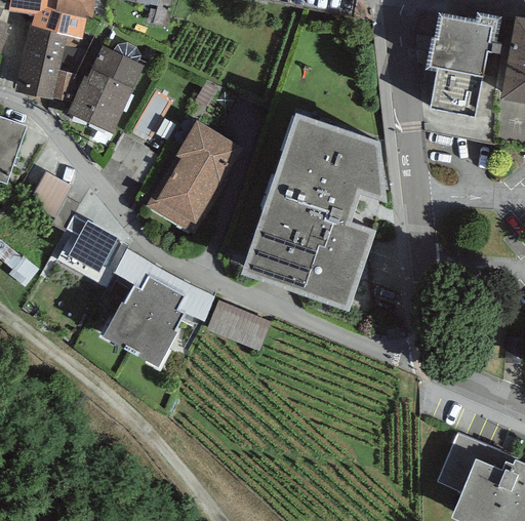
[(55,0),(10,0),(8,11),(33,14),(55,4),(55,0)]
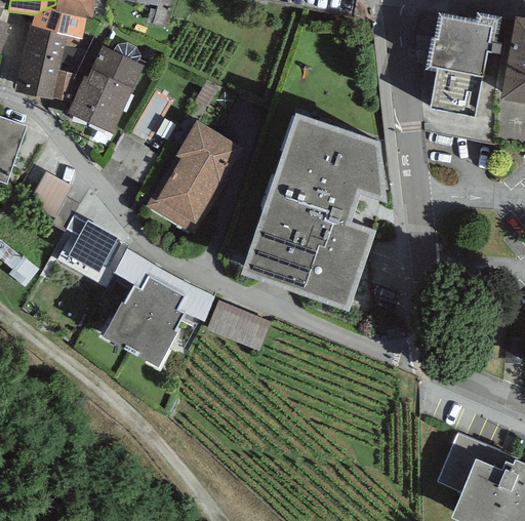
[(94,0),(55,0),(55,4),(33,14),(30,26),(67,35),(82,38),(86,15),(92,17),(94,0)]
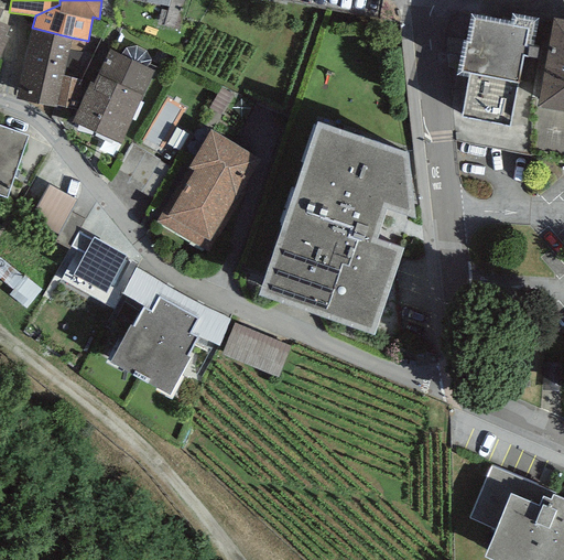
[(0,55),(8,36),(4,35),(9,25),(0,21),(0,14),(2,10),(0,8),(0,55)]
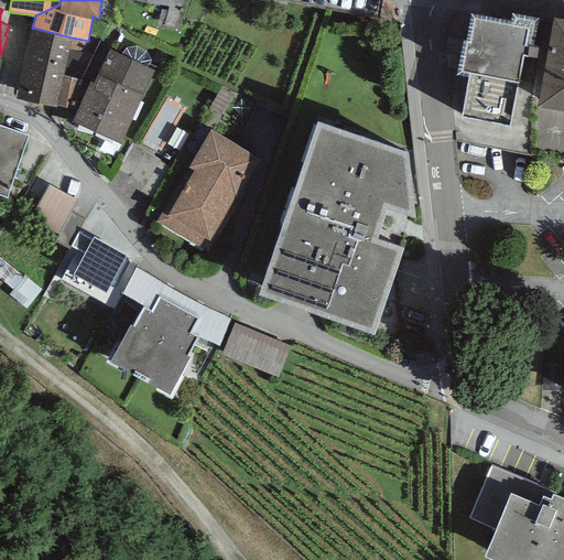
[(563,12),(553,10),(537,97),(563,101),(563,12)]
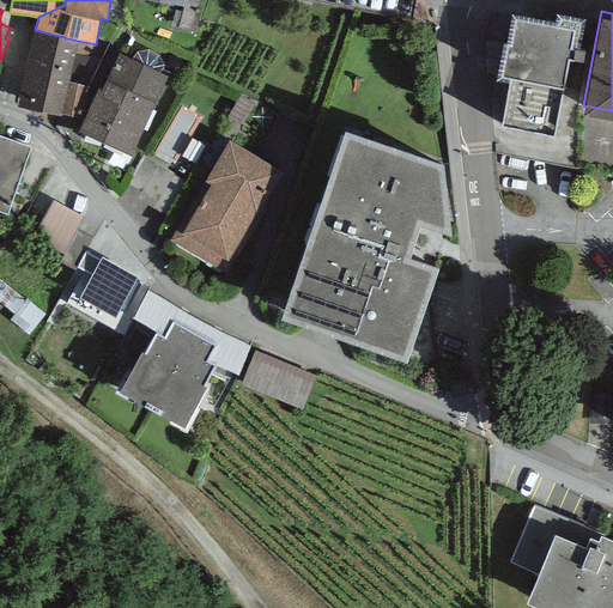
[(514,12),(502,70),(511,71),(502,122),(554,132),(576,24),(514,12)]
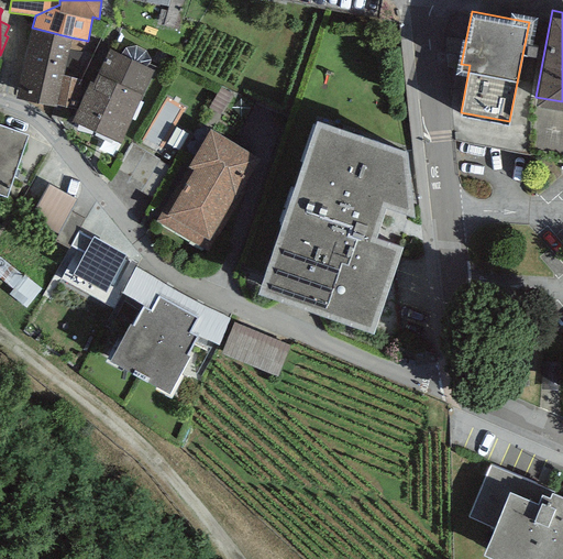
[(24,63),(64,72),(72,37),(32,28),(24,63)]
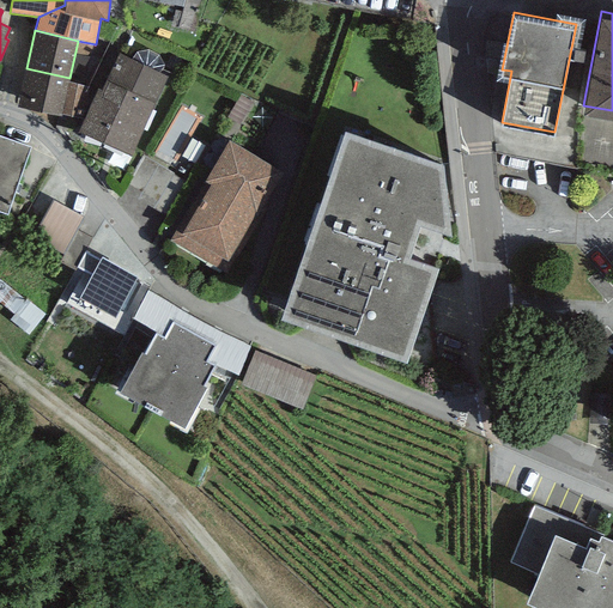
[(98,86),(78,129),(131,153),(167,77),(119,54),(102,89),(98,86)]
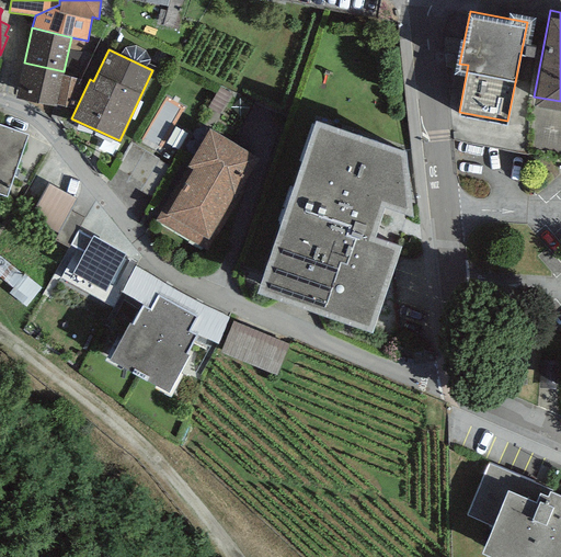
[(55,106),(56,104),(75,108),(81,80),(63,76),(64,71),(24,63),(16,98),(55,106)]
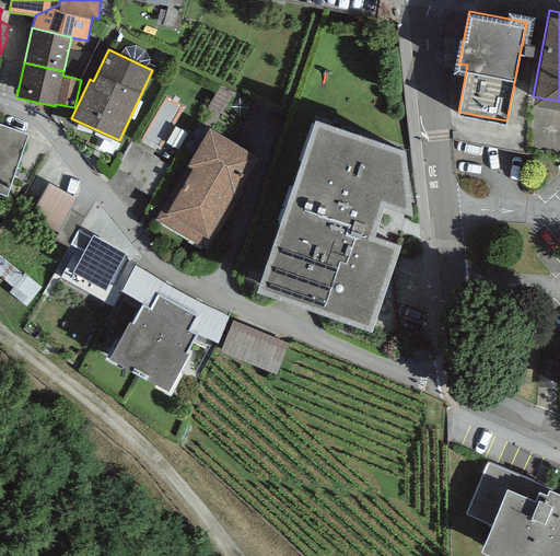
[(316,111),(259,284),(372,320),(399,238),(371,229),(383,193),(413,204),(405,140),(316,111)]
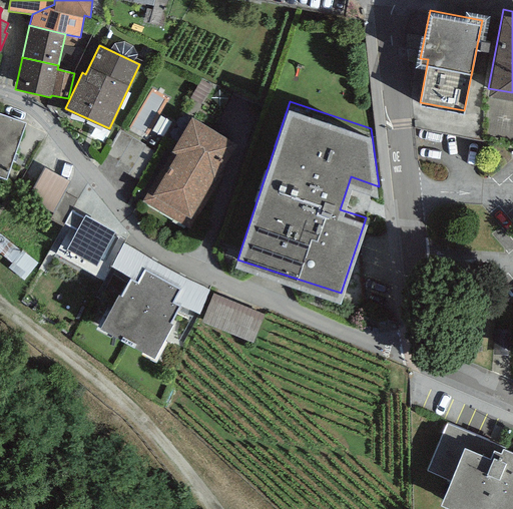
[(26,124),(0,114),(0,174),(6,177),(26,124)]
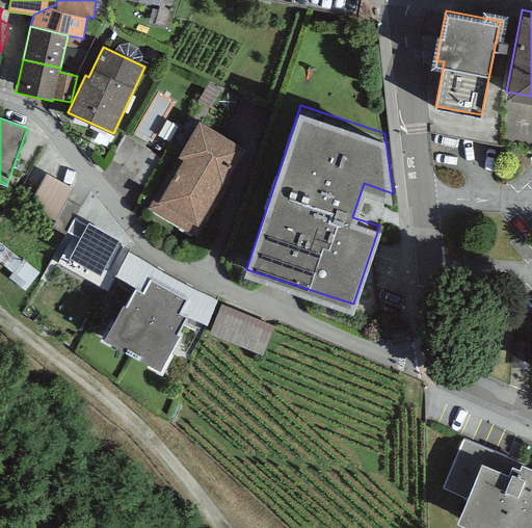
[(244,149),(198,122),(178,157),(183,160),(162,195),(158,192),(147,211),(196,240),(231,181),(227,179),(244,149)]
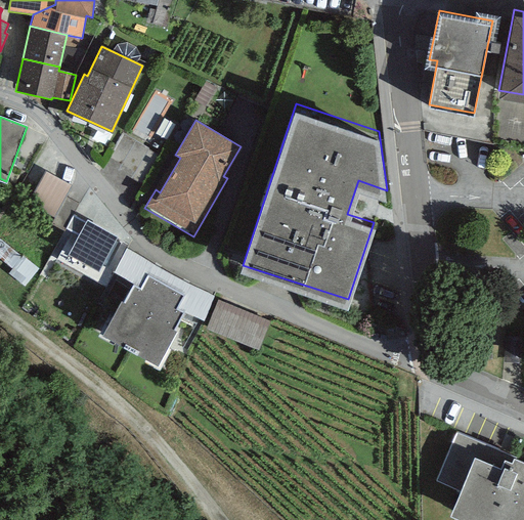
[(72,187),(45,173),(31,202),(43,208),(41,212),(54,218),(50,226),(64,233),(79,206),(66,199),(72,187)]
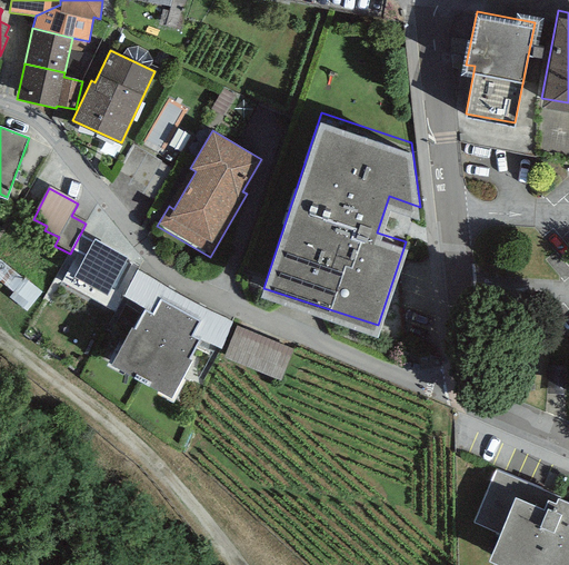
[(127,257),(95,239),(73,276),(107,294),(127,257)]
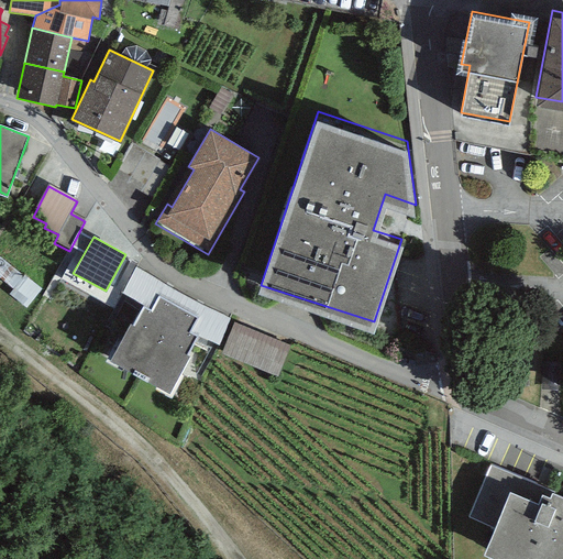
[(139,372),(176,304),(158,295),(151,308),(143,304),(132,321),(130,320),(110,355),(139,372)]
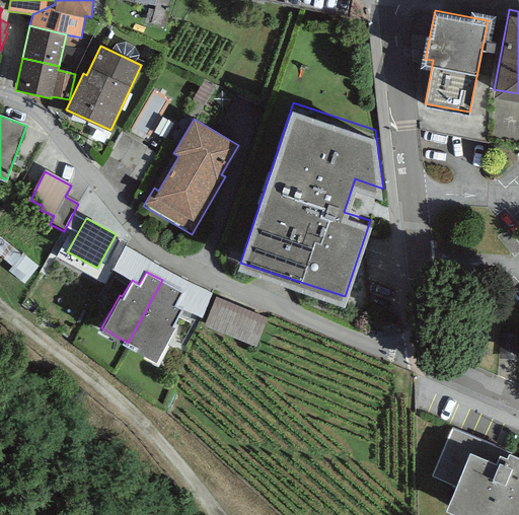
[(162,280),(128,343),(155,358),(183,307),(174,302),(181,290),(162,280)]
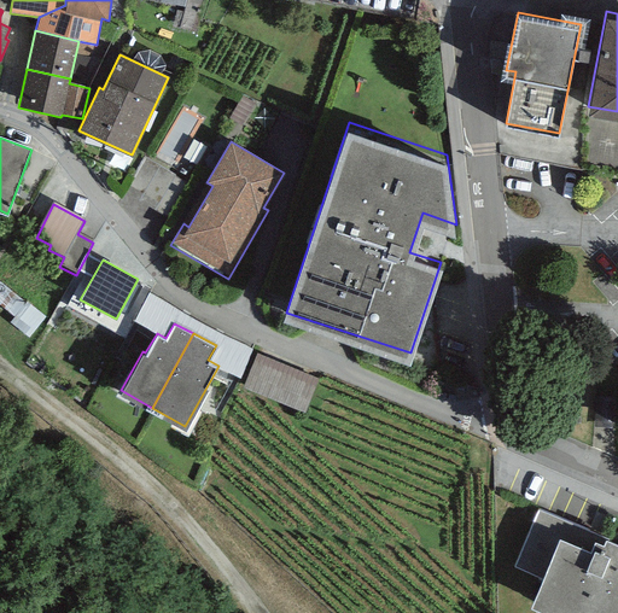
[(304,412),(318,380),(257,356),(244,387),(304,412)]
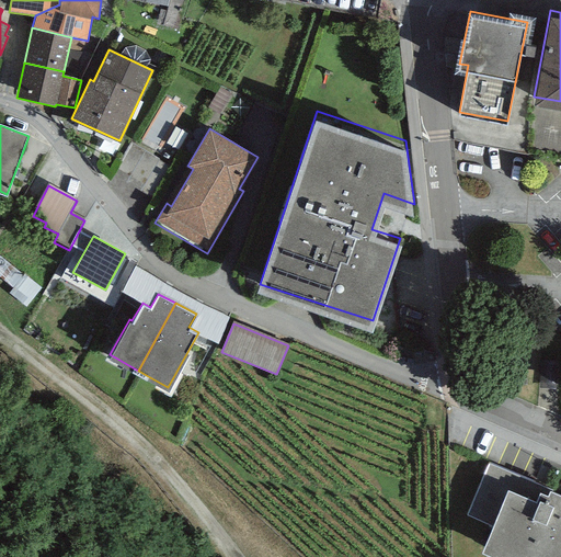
[(548,490),(488,465),(466,516),(491,526),(481,548),(501,556),(560,556),(560,491),(549,487),(548,490)]
